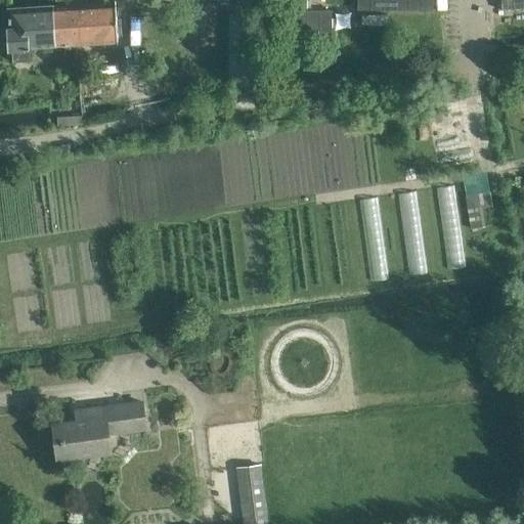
[(114,0),(67,3),(68,16),(76,15),(77,44),(117,41),(114,0)]
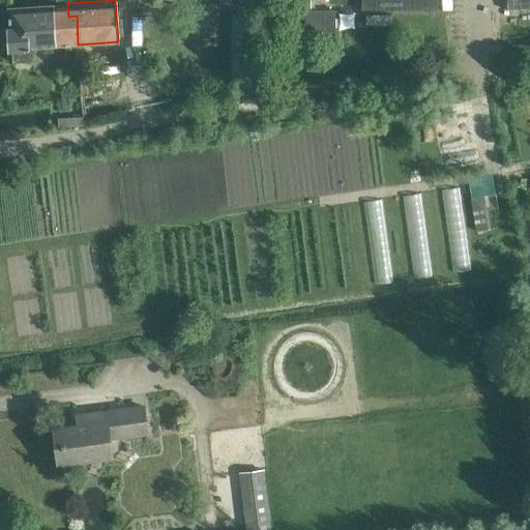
[(311,10),(310,0),(284,0),(285,34),(335,34),(335,10),(311,10)]
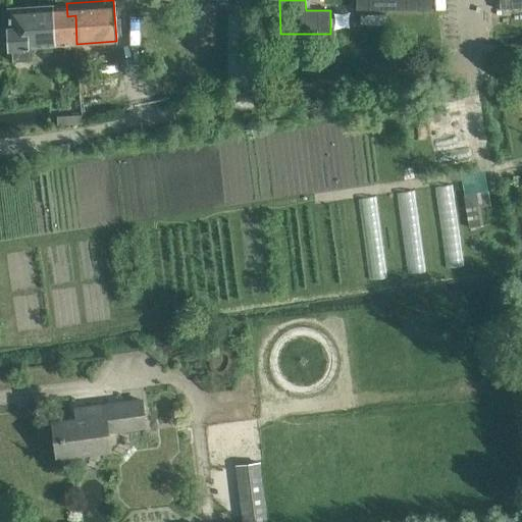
[(351,0),(352,14),(438,14),(437,0),(351,0)]
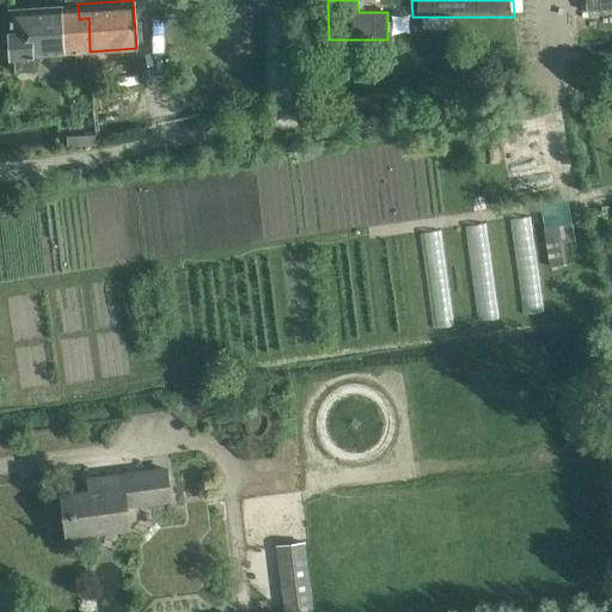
[(611,0),(585,0),(586,11),(611,8),(611,0)]
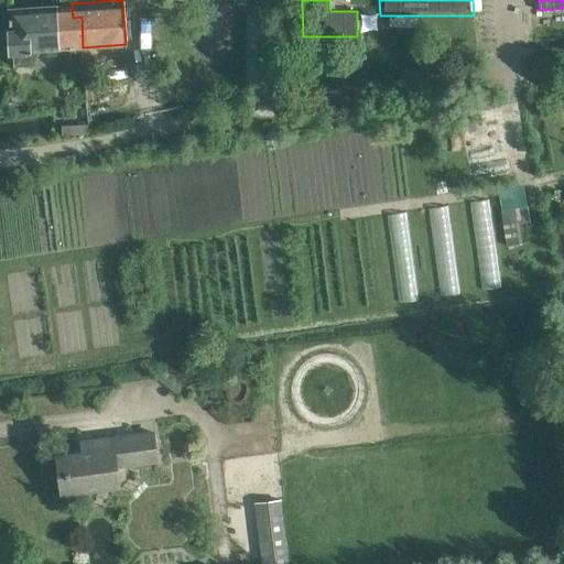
[(73,18),(72,3),(9,8),(9,33),(2,36),(3,46),(12,51),(13,60),(30,58),(30,50),(61,49),(83,47),(82,17),(73,18)]
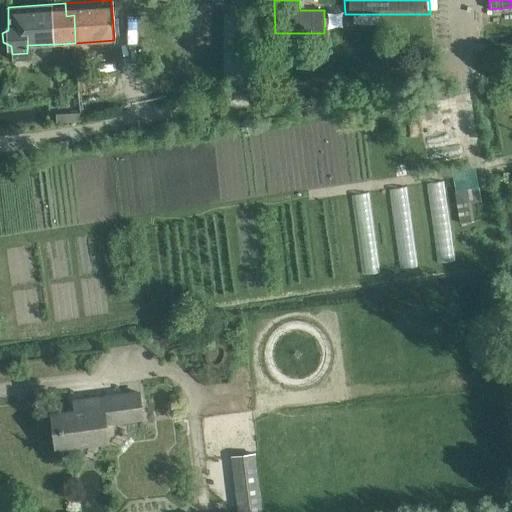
[(255,67),(255,13),(234,13),(234,67),(255,67)]
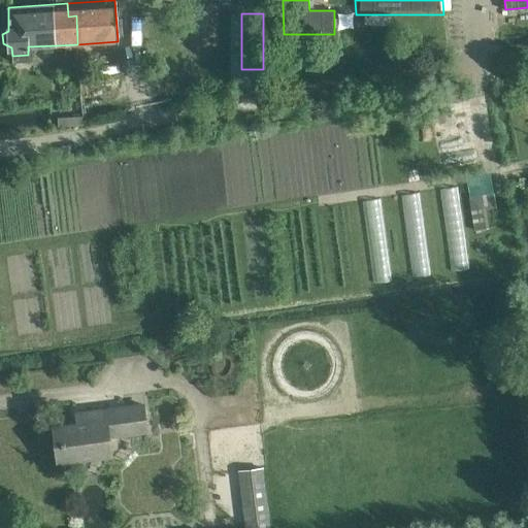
[(79,125),(79,114),(59,114),(59,125),(79,125)]
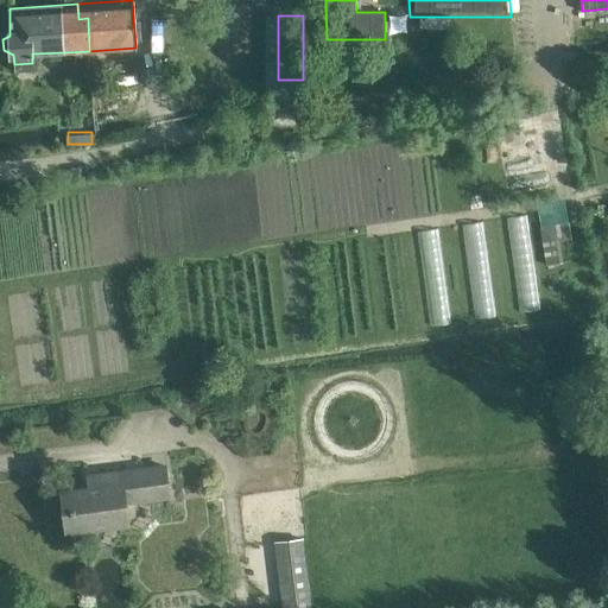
[(470,210),(482,208),(480,195),(468,196),(470,210)]
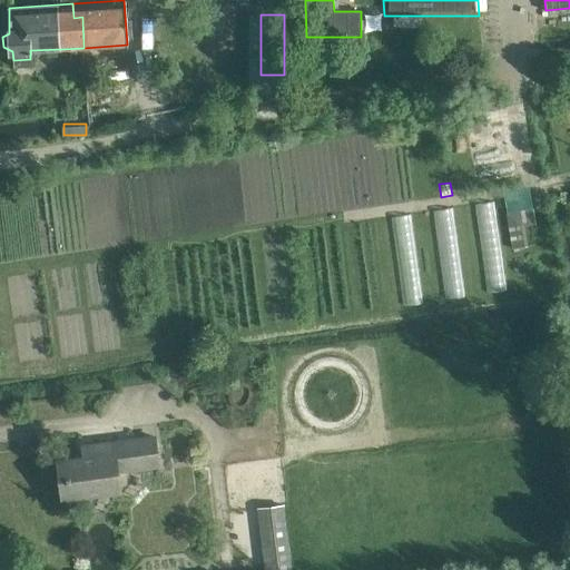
[(505,202),(508,210),(529,208),(528,198),(505,202)]
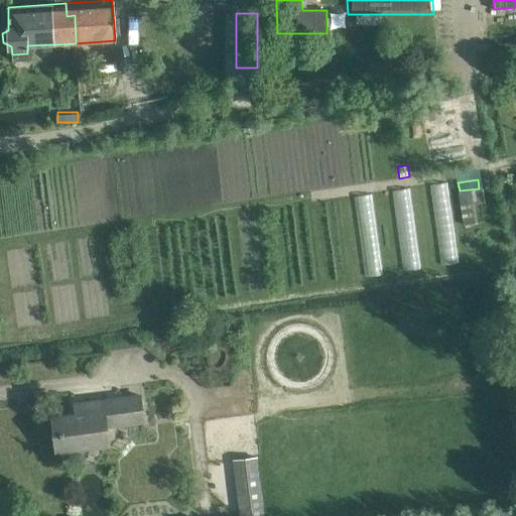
[(441,262),(458,260),(447,183),(431,185),(441,262)]
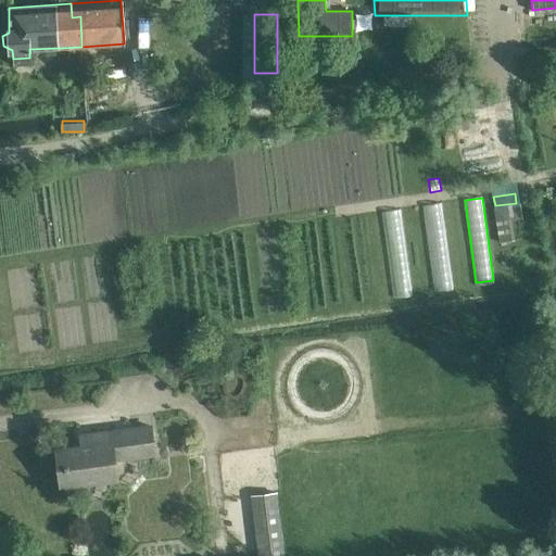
[(452,287),(441,204),(424,206),(434,289),(452,287)]
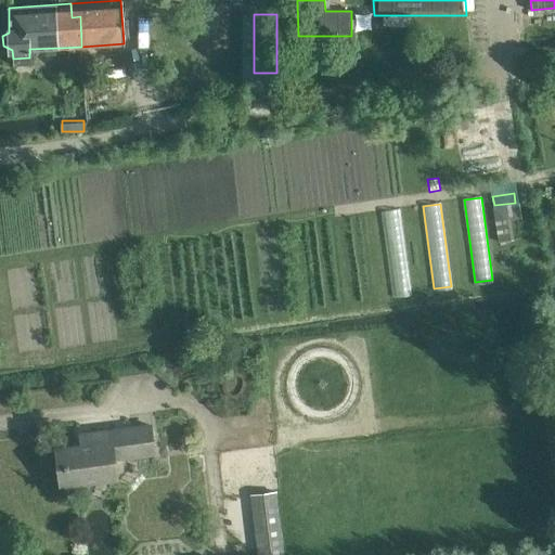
[(499,241),(510,239),(506,217),(519,215),(518,204),(494,207),(499,241)]
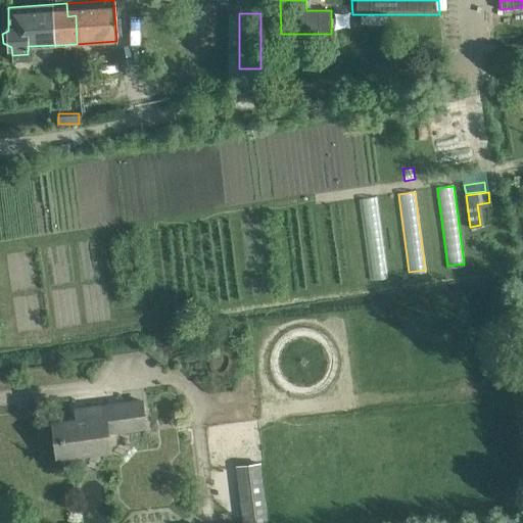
[(386,276),(376,197),(360,200),(370,278),(386,276)]
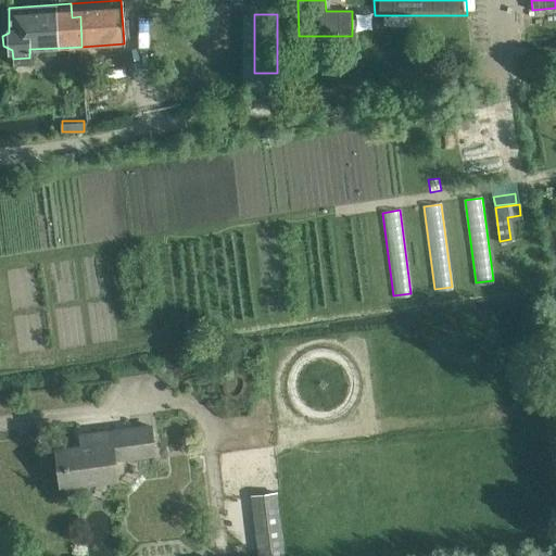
[(152,426),(111,431),(112,442),(115,441),(117,458),(155,454),(152,426)]
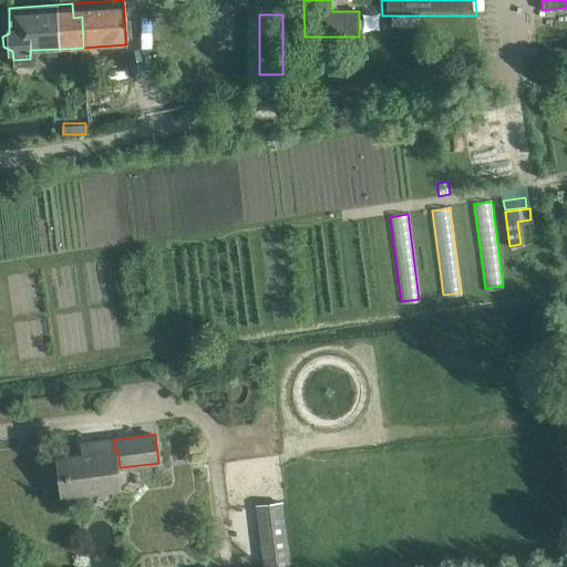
[(80,442),(81,455),(65,457),(70,494),(121,488),(117,467),(120,467),(117,450),(114,451),(113,440),(113,439),(80,442)]
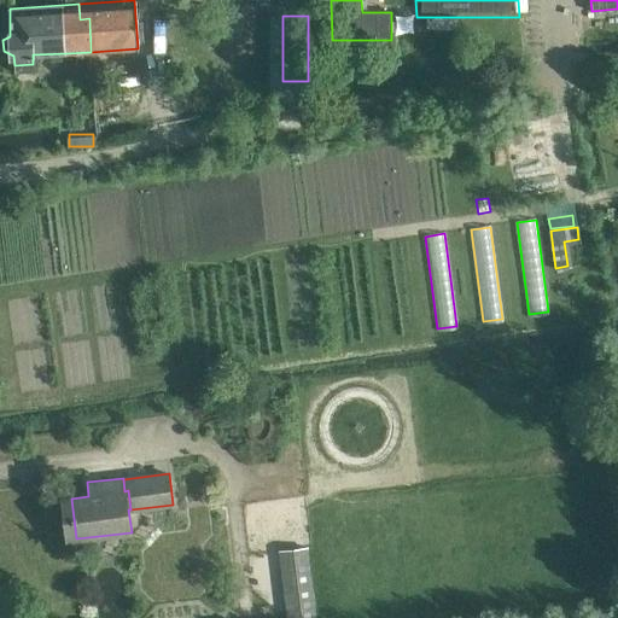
[(314,617),(314,607),(308,548),(280,551),(287,617),(314,617)]
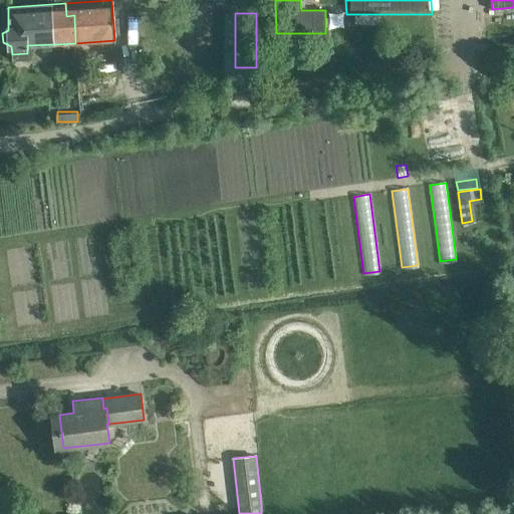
All buildings are outlined.
